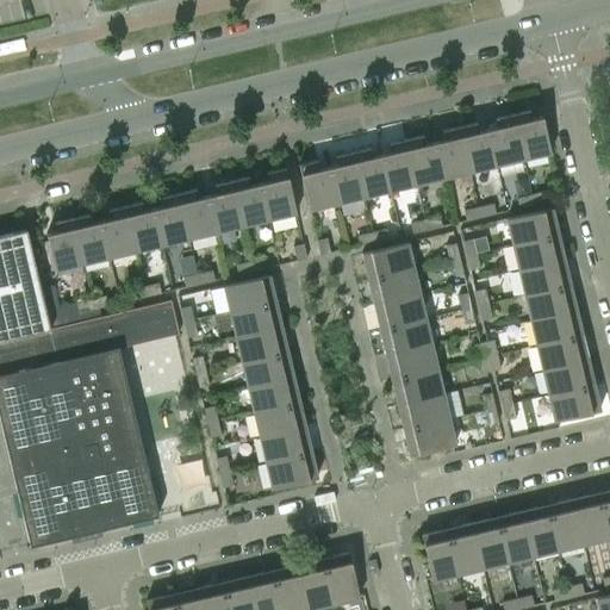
[(529,110),(511,113),(522,160),(549,153),(541,116),(530,118),(529,110)]
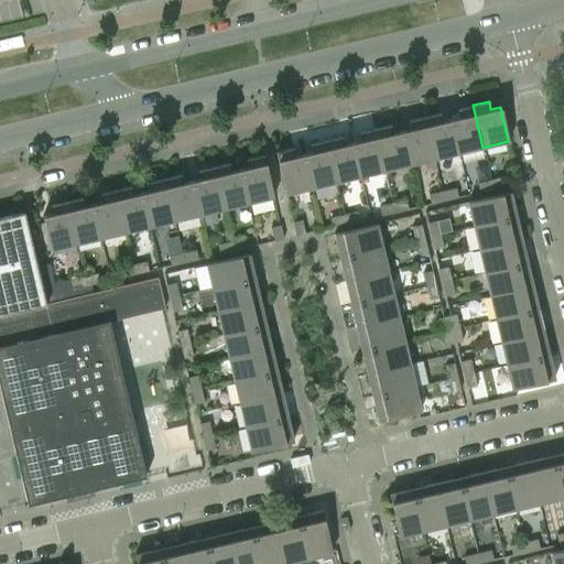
[(458,117),(451,119),(458,153),(483,148),(473,105),(457,109),(458,117)]
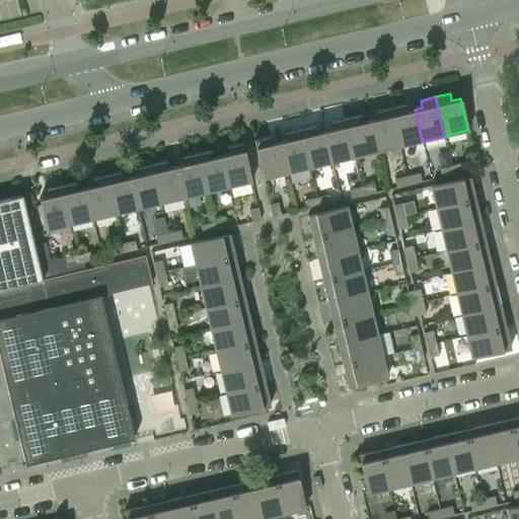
[(404,104),(390,107),(399,146),(422,141),(415,109),(406,112),(404,104)]
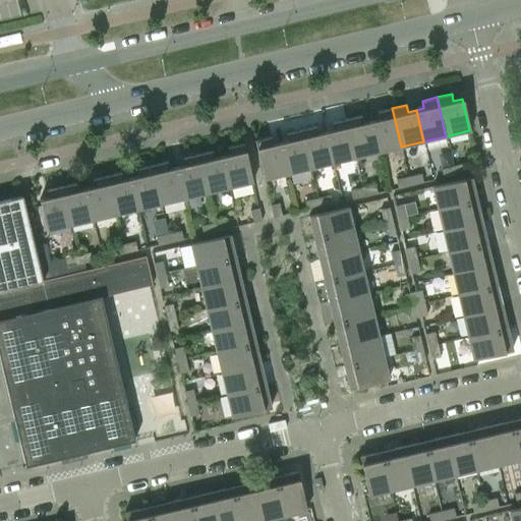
[(379,119),(370,121),(378,153),(401,147),(392,108),(377,111),(379,119)]
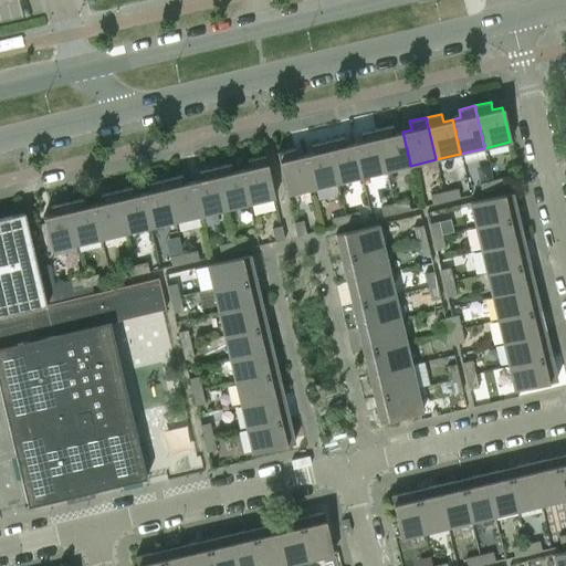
[(391,125),(376,129),(386,171),(410,166),(402,132),(394,134),(391,125)]
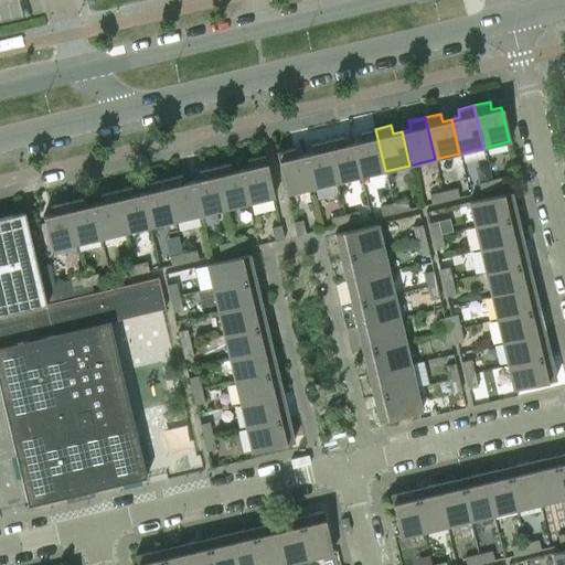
[(361,140),(352,142),(361,177),(385,171),(375,129),(359,132),(361,140)]
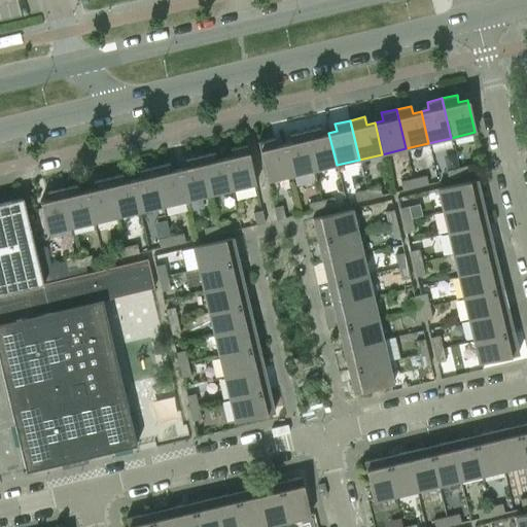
[(319,128),(304,131),(314,170),(337,165),(328,133),(321,135),(319,128)]
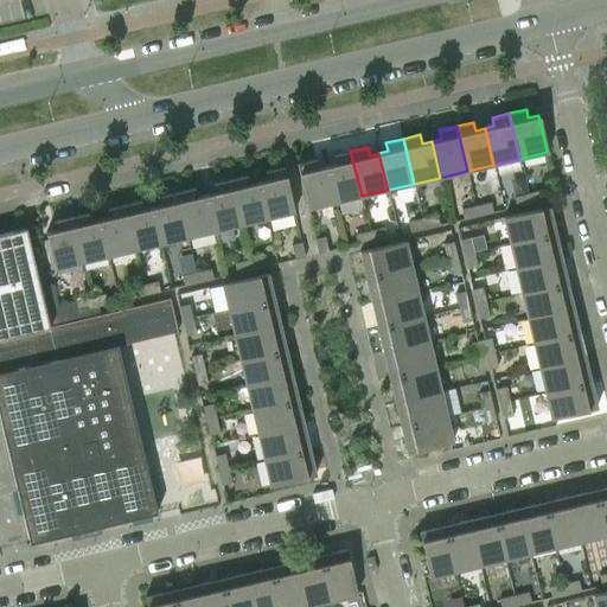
[(336,164),(326,166),(334,203),(362,196),(350,151),(333,155),(336,164)]
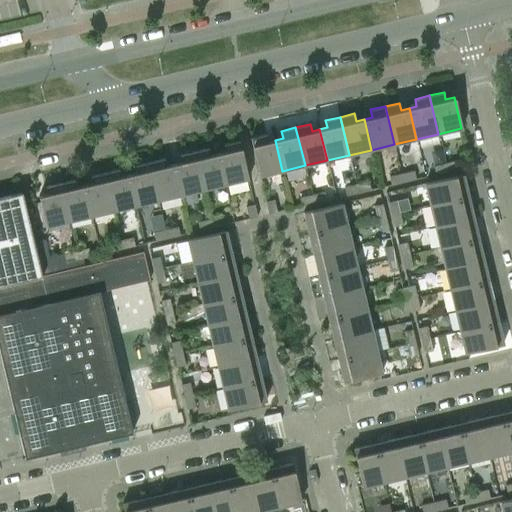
[(250,138),(259,176),(282,171),(275,140),(267,142),(266,134),(250,138)]
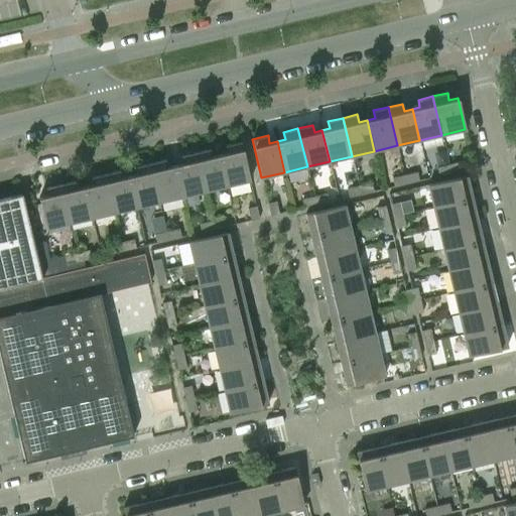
[(227,153),(219,154),(227,185),(250,180),(241,142),(225,145),(227,153)]
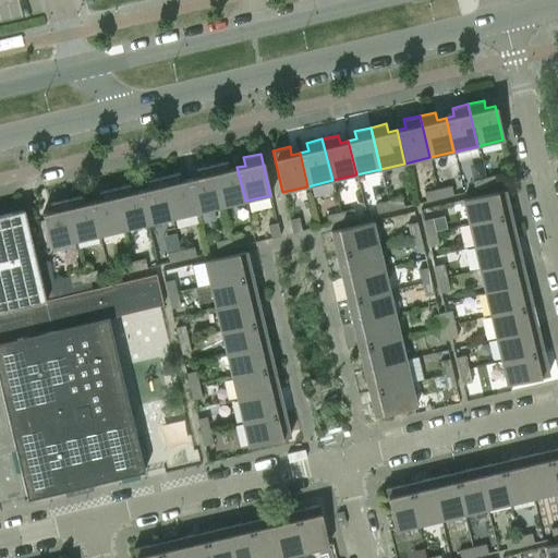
[(227,161),(210,165),(220,207),(245,201),(237,167),(229,169),(227,161)]
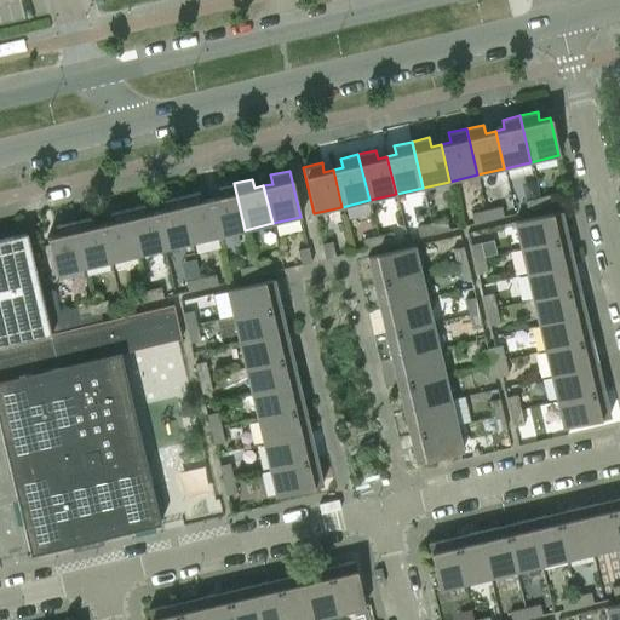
[(219,196),(210,199),(218,236),(245,230),(234,183),(217,188),(219,196)]
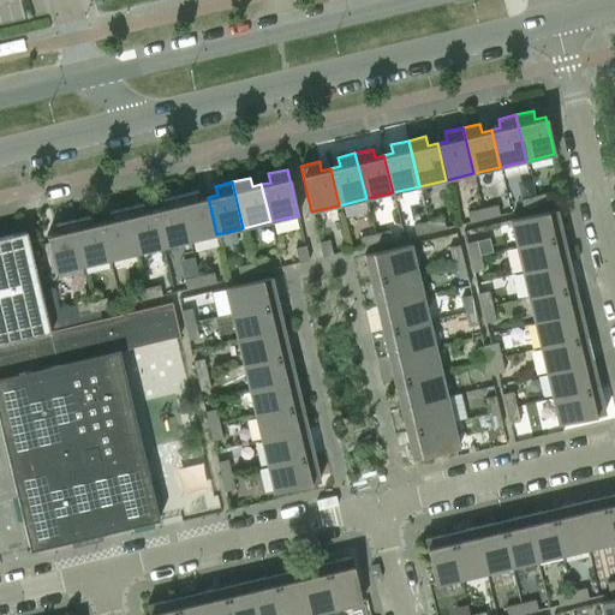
[(196,190),(179,195),(190,240),(216,234),(208,197),(198,199),(196,190)]
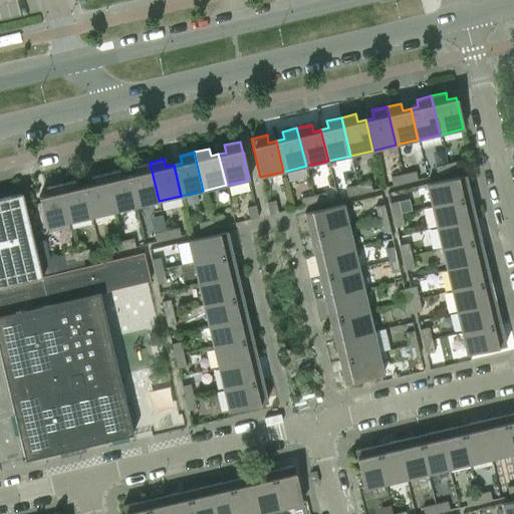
[(459,161),(447,164),(449,173),(462,170),(459,161)]
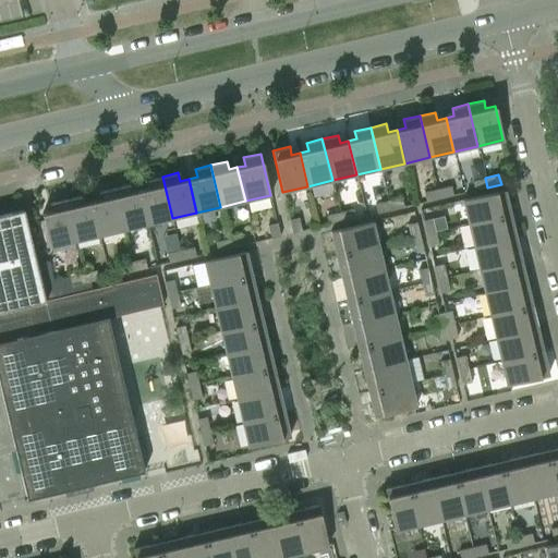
[(148,189),(140,190),(147,225),(172,218),(162,177),(146,180),(148,189)]
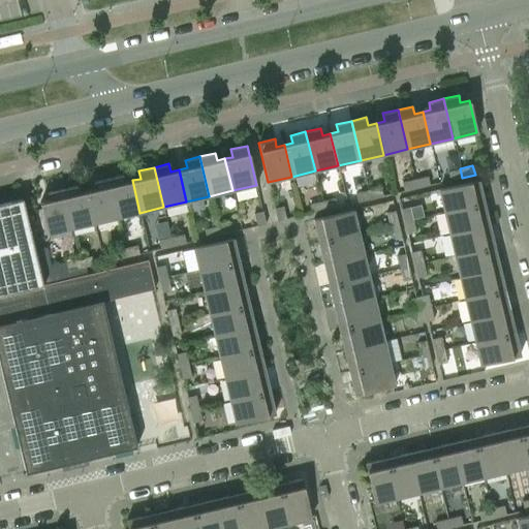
[(449,180),(462,178),(460,168),(447,172),(449,180)]
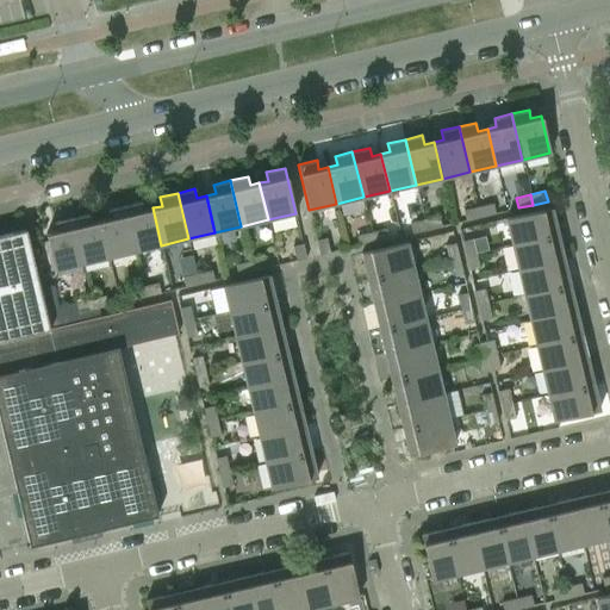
[(141,201),(124,206),(135,251),(161,246),(153,207),(143,210),(141,201)]
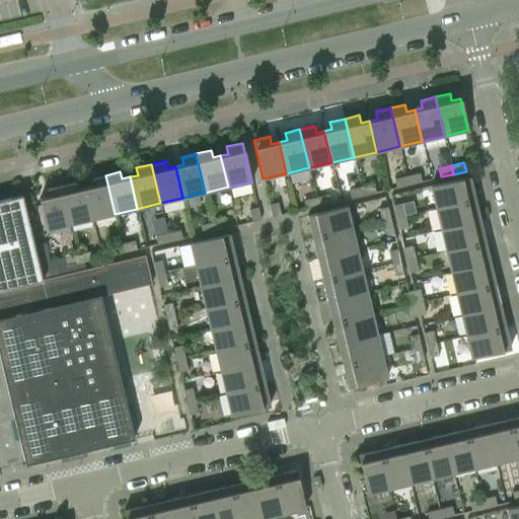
[(419,173),(406,175),(409,184),(421,181),(419,173)]
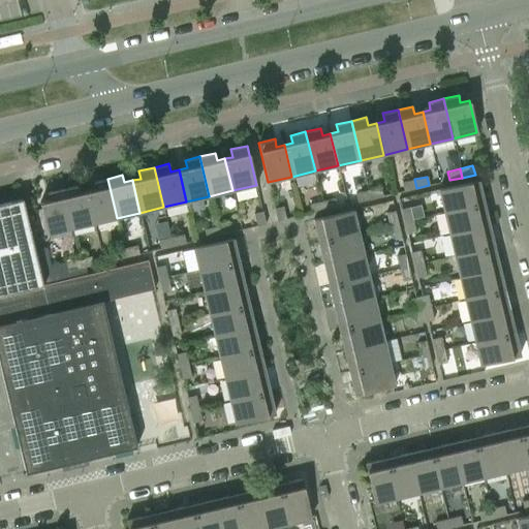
[(94,189),(86,191),(94,223),(117,218),(107,179),(93,182),(94,189)]
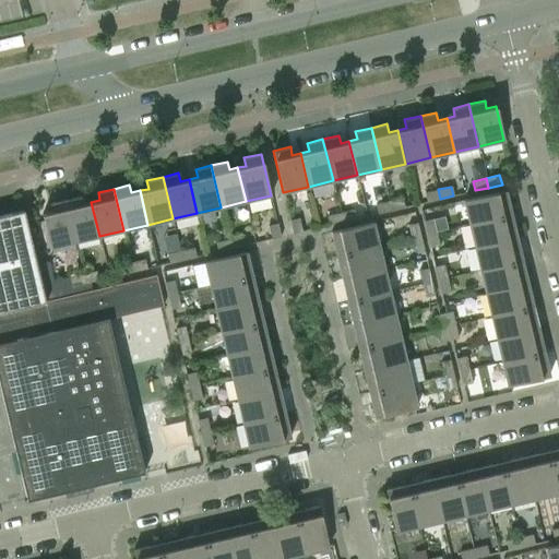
[(438,189),(425,192),(427,202),(440,199),(438,189)]
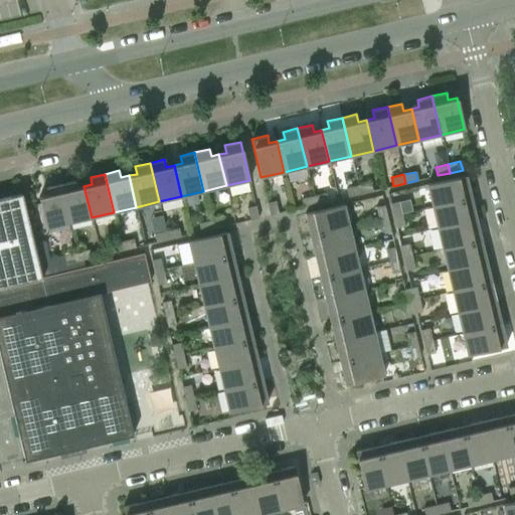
[(426,184),(432,206),(470,197),(465,175),(426,184)]
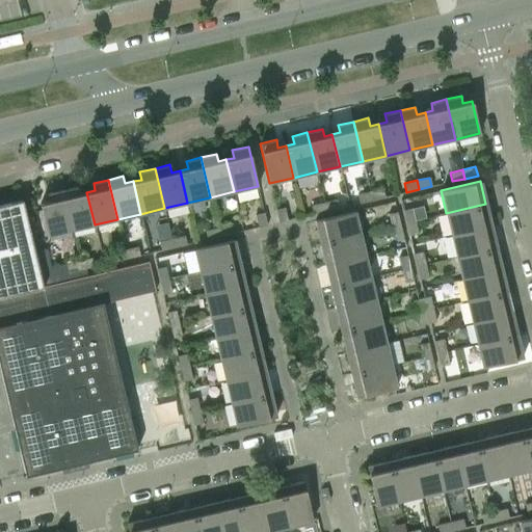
[(77,187),(62,190),(72,230),(95,224),(86,192),(79,194),(77,187)]
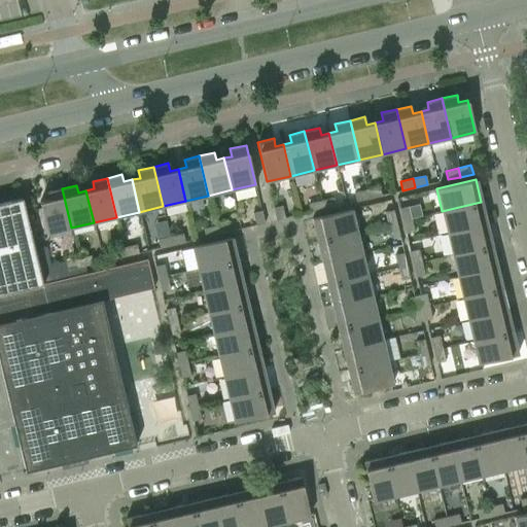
[(379,186),(366,189),(369,199),(381,196),(379,186)]
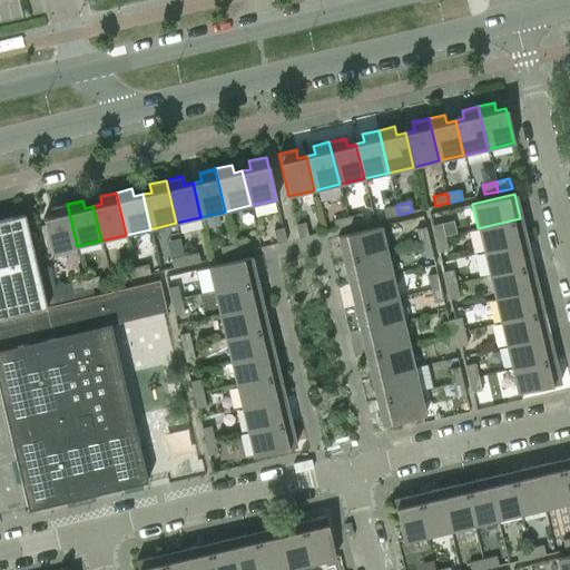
[(42,218),(51,253),(77,246),(67,204),(50,207),(52,216),(42,218)]
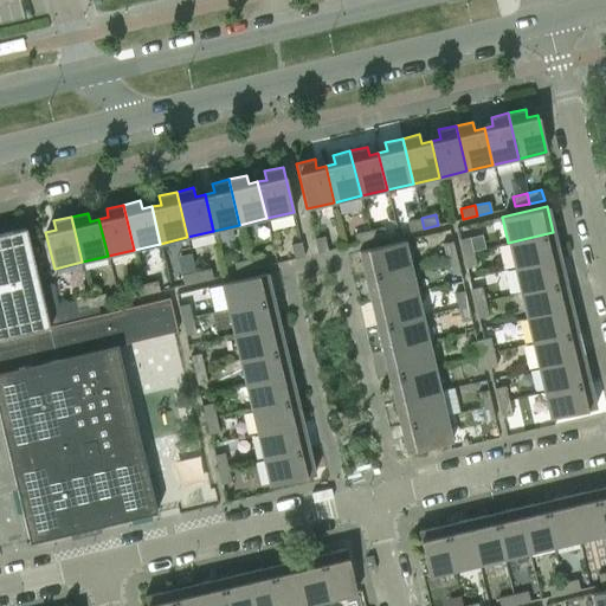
[(410,232),(424,229),(421,218),(407,221),(410,232)]
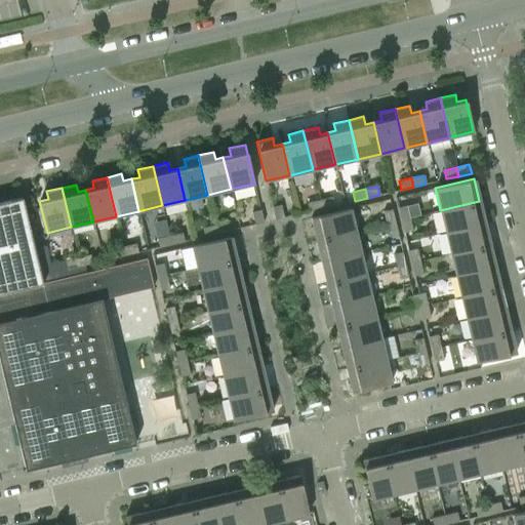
[(0,202),(0,364),(25,469),(25,470),(134,444),(135,444),(102,299),(153,287),(147,257),(42,283),(22,197),(0,202)]
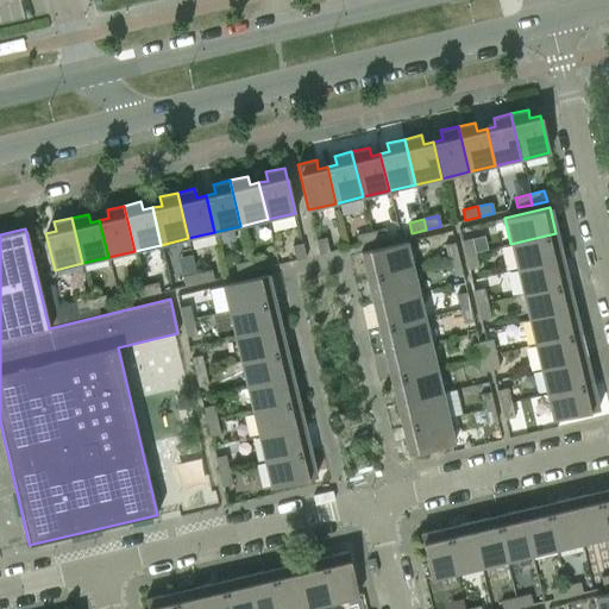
[(385,228),(371,232),(374,242),(388,238),(385,228)]
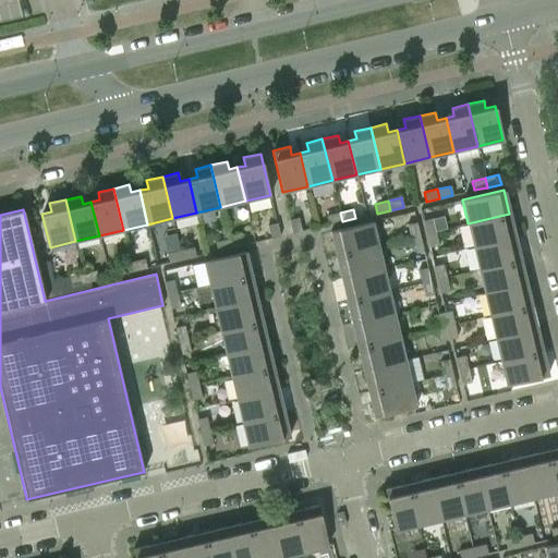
[(340,213),(326,216),(328,225),(342,221),(340,213)]
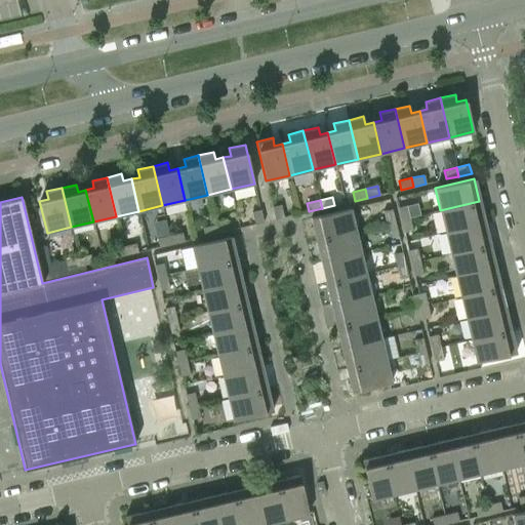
[(479,201),(440,210),(445,232),(484,223),(479,201)]
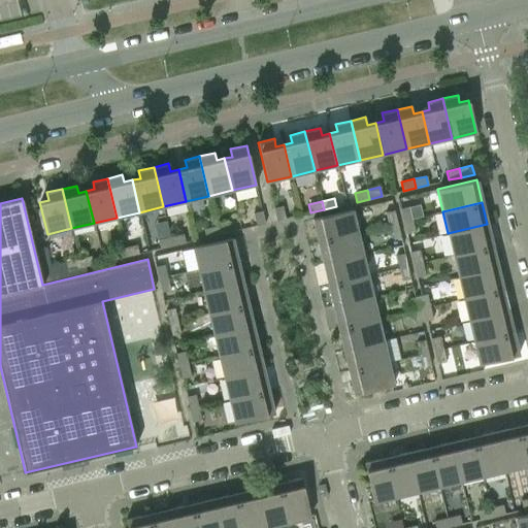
[(276,221),(286,219),(283,206),(273,208),(276,221)]
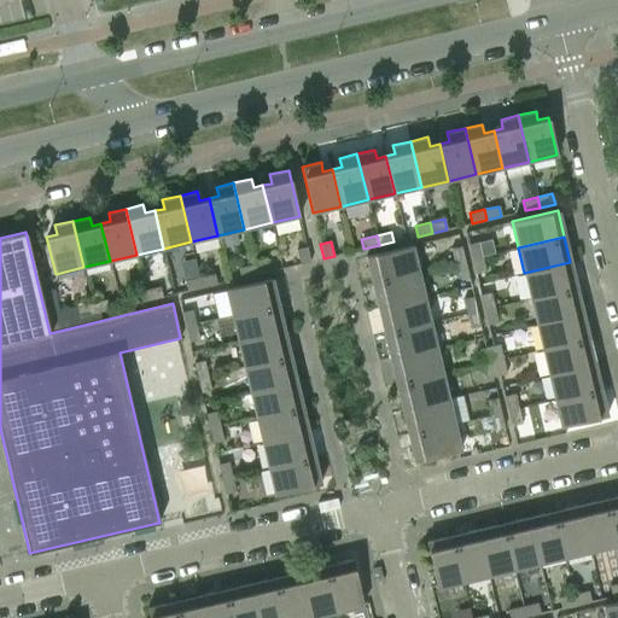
[(468,244),(472,260),(482,257),(478,242),(468,244)]
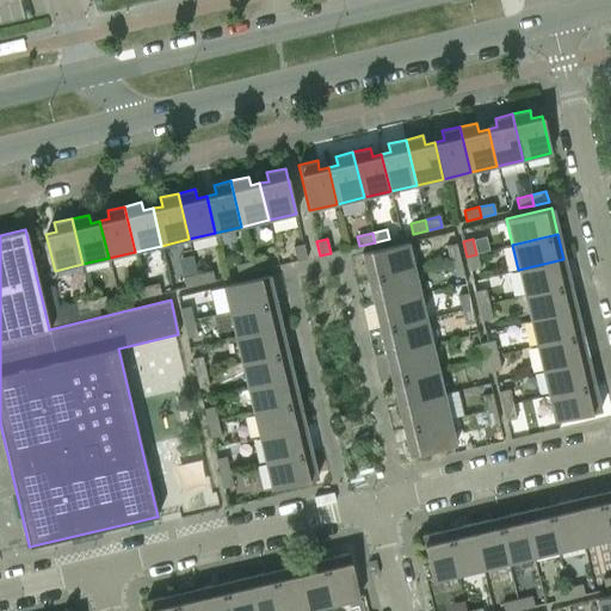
[(362,253),(368,279),(413,269),(407,242),(362,253)]
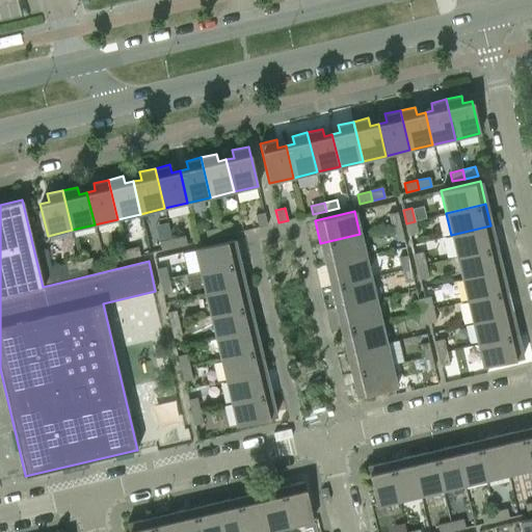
[(267,225),(264,212),(255,214),(258,228),(267,225)]
